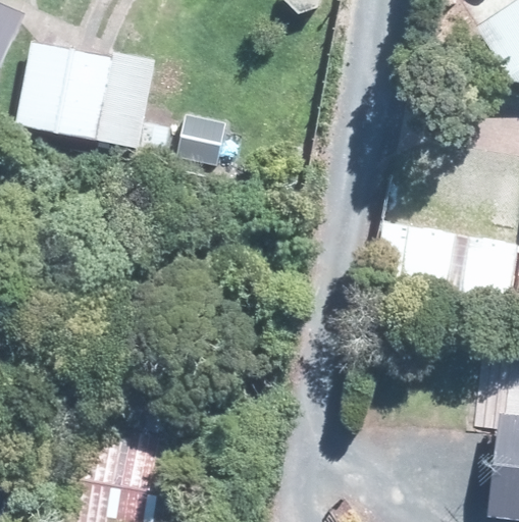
[(518,0),(470,34),(501,79),(518,81),(518,0)]
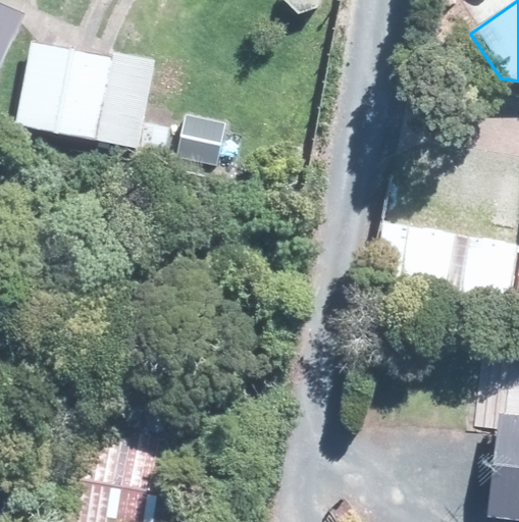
[(21,17),(0,7),(0,65),(12,39),(21,17)]
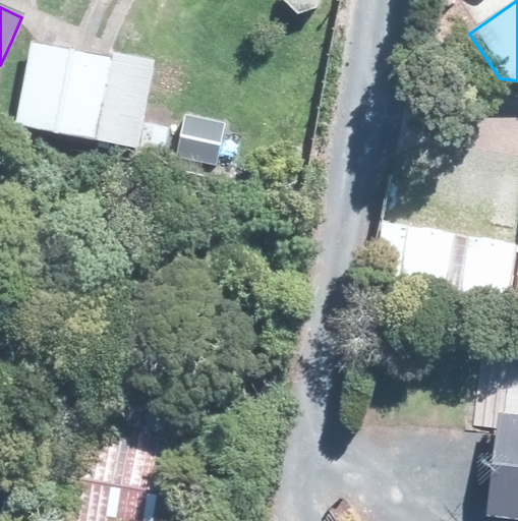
[(156,59),(109,51),(107,59),(30,45),(15,124),(162,152),(166,129),(144,125),(156,59)]
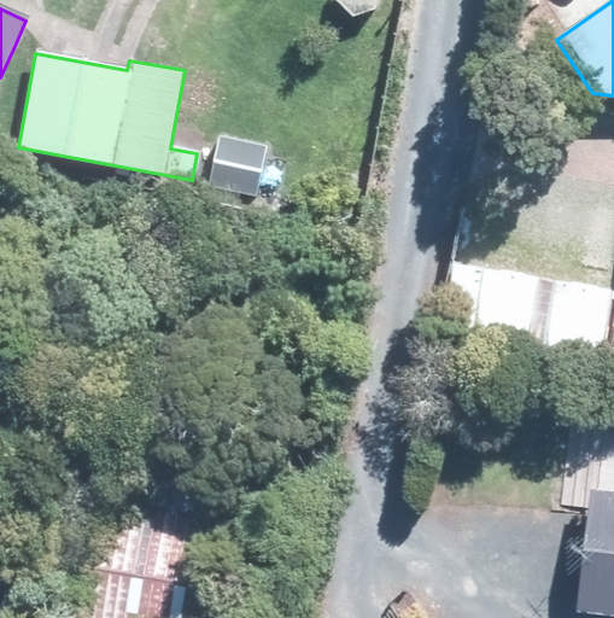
[(613,328),(613,285),(486,266),(475,337),(609,357),(613,328)]
